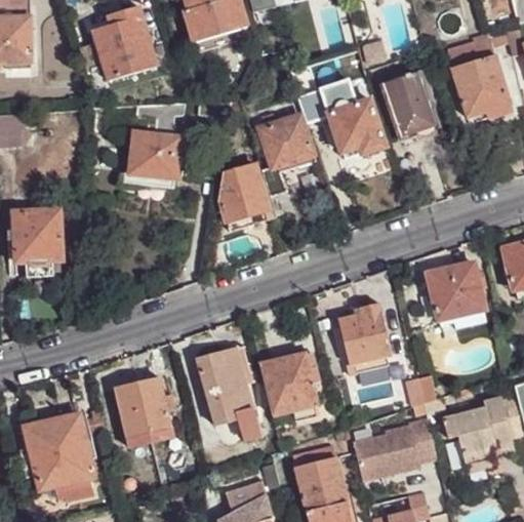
[(0,17),(27,17),(26,0),(0,0),(0,17)]
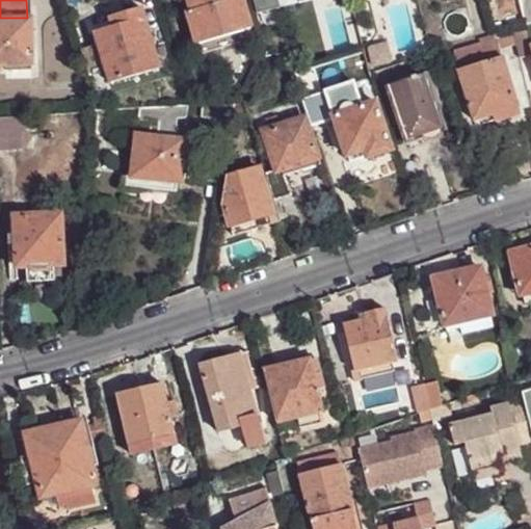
[(194,41),(249,26),(241,0),(186,0),(188,6),(184,7),(194,41)]
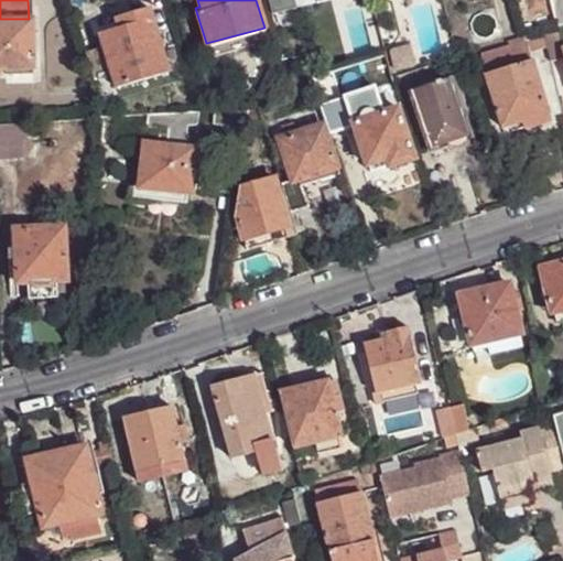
[(551,0),(558,25),(562,23),(562,0),(551,0)]
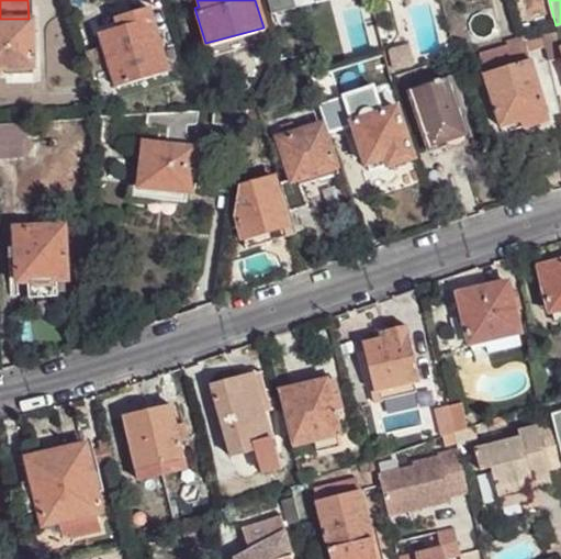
[(128,23),(120,25),(98,32),(97,32),(113,85),(166,67),(147,4),(125,11),(126,15),(128,23)]
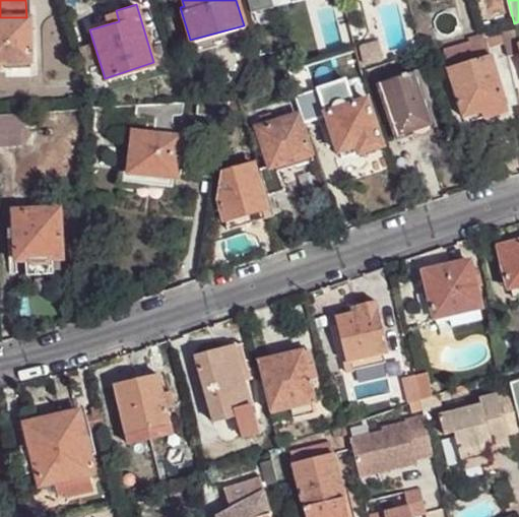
[(109,15),(111,23),(119,21),(117,14),(109,15)]
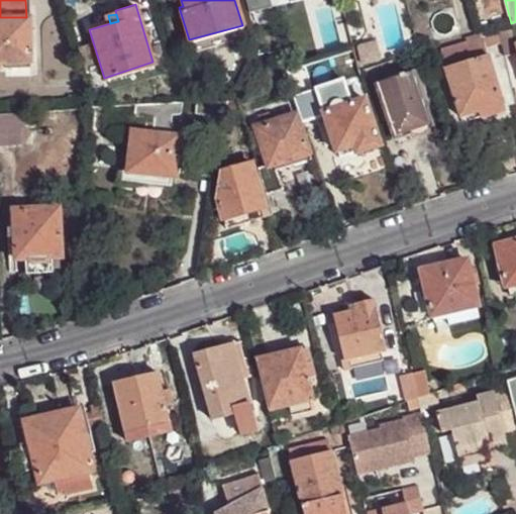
[(28,53),(27,31),(26,17),(0,17),(0,61),(28,62),(28,53)]
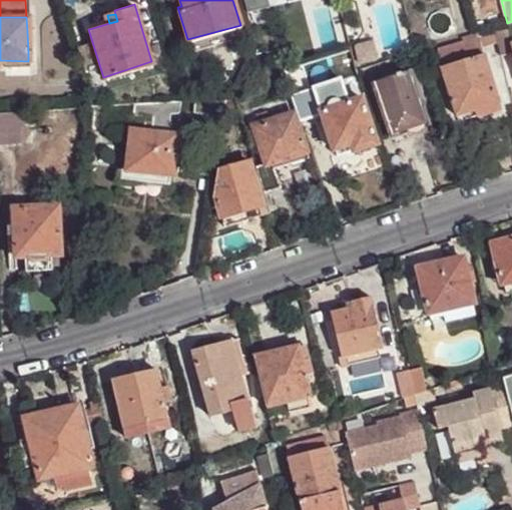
[(511,40),(507,23),(493,26),(494,30),(498,44),(500,53),(511,50),(511,45),(511,44),(511,40)]
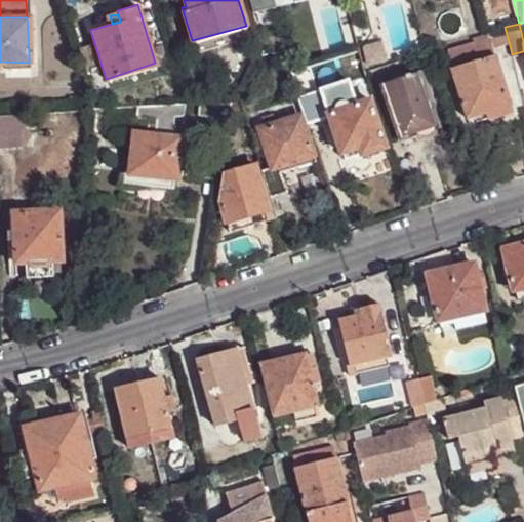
[(249,35),(246,26),(192,40),(195,49),(249,35)]
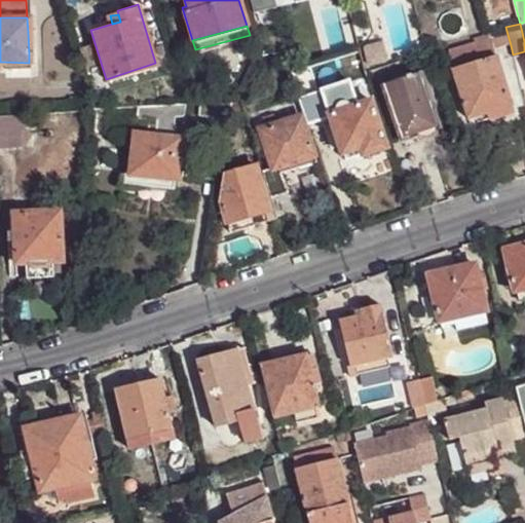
[(511,45),(507,31),(491,35),(494,49),(511,45)]
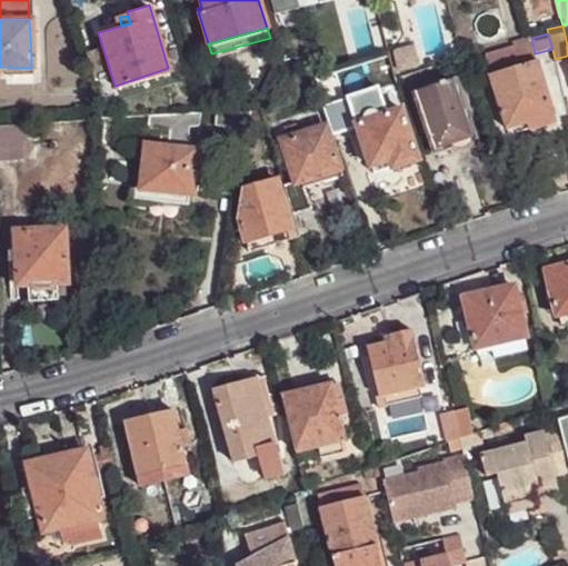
[(514,46),(519,65),(537,59),(535,53),(531,38),(514,42),(514,46)]
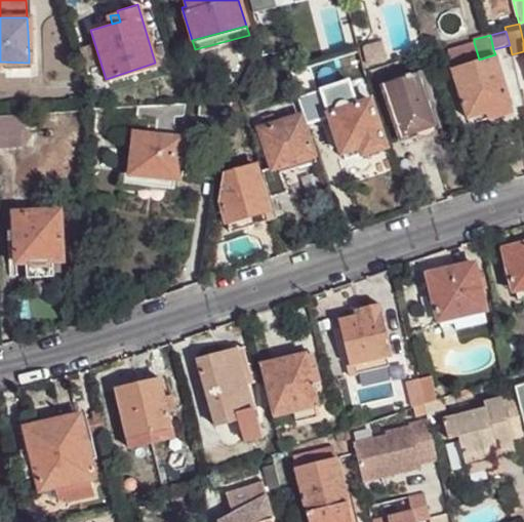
[(413,38),(416,53),(426,50),(421,36),(413,38)]
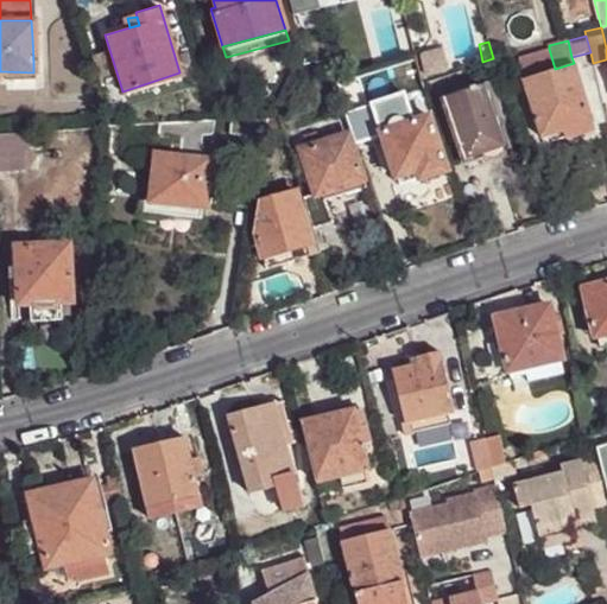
[(441,45),(419,50),(425,72),(446,68),(441,45)]
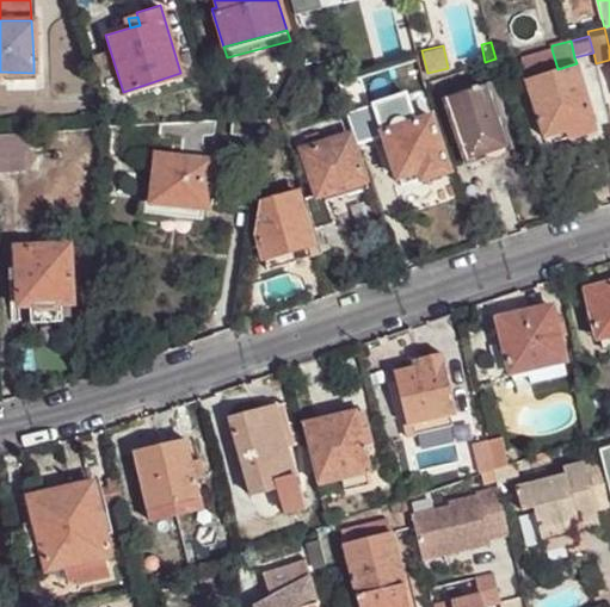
[(521,59),(525,78),(558,69),(552,49),(521,59)]
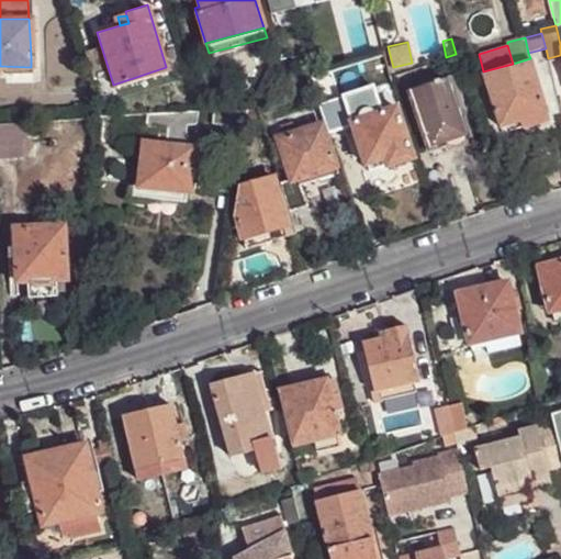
[(520,120),(546,112),(530,58),(513,64),(483,71),(500,126),(520,120)]
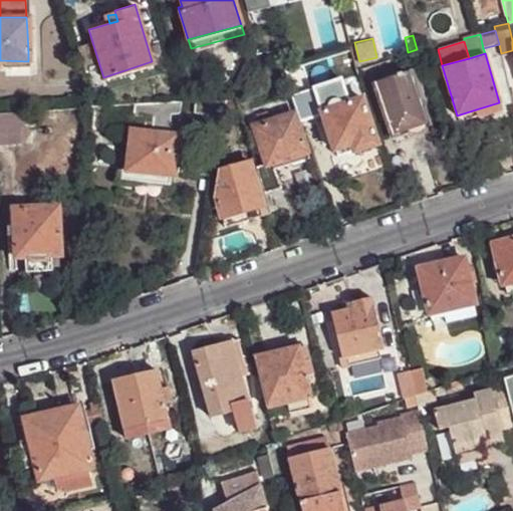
[(412,68),(373,81),(393,139),(430,125),(412,68)]
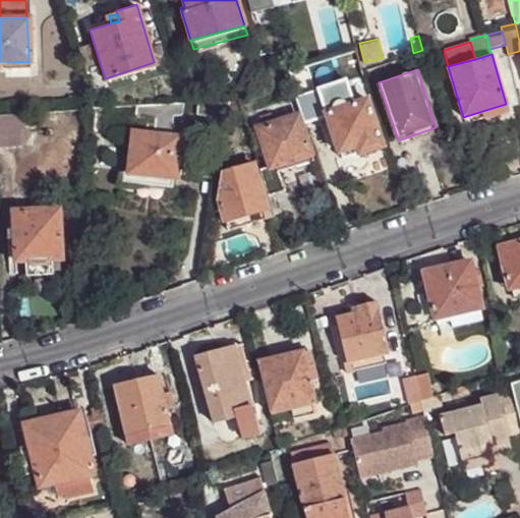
[(299,110),(307,133),(330,125),(326,112),(352,103),(345,84),(320,94),(318,89),(312,90),(309,76),(291,82),(294,94),(299,110)]
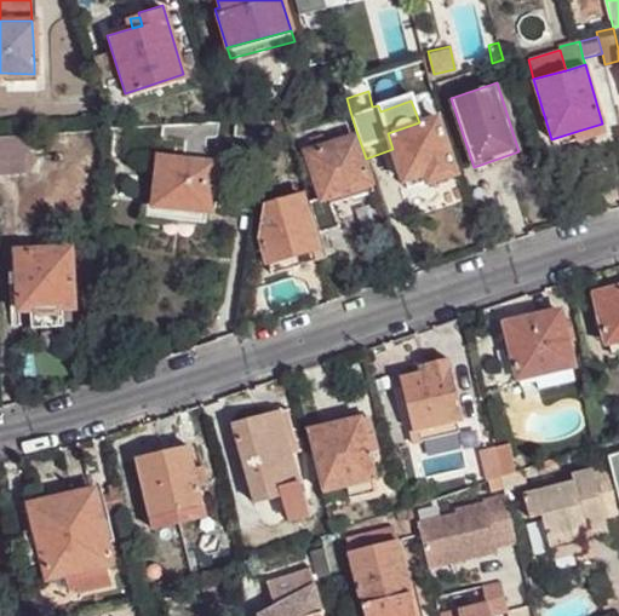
[(410,93),(378,105),(380,111),(411,101),(410,93)]
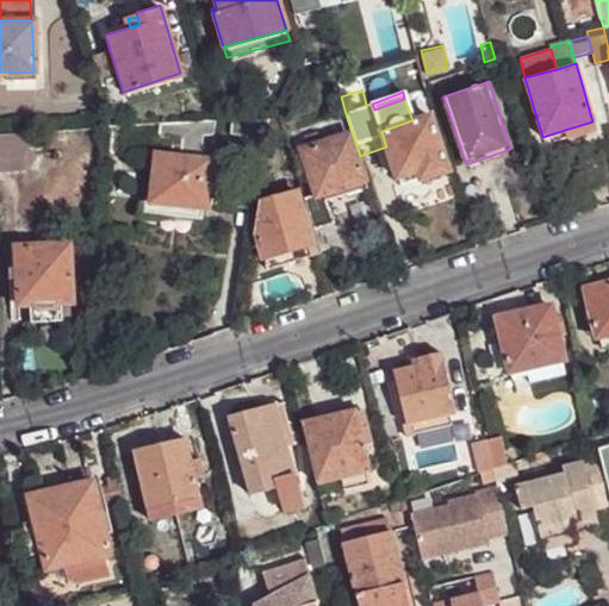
[(348,129),(350,129),(345,110),(330,114),(336,131),(348,129)]
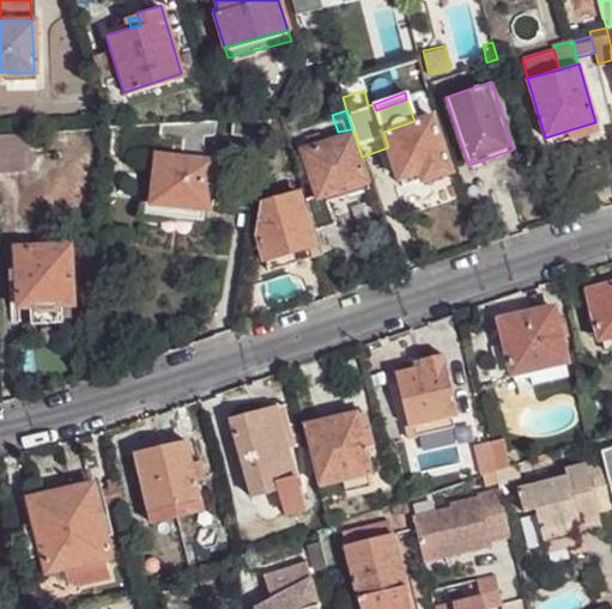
[(383,132),(388,147),(403,187),(450,169),(430,115),(414,121),(383,132)]
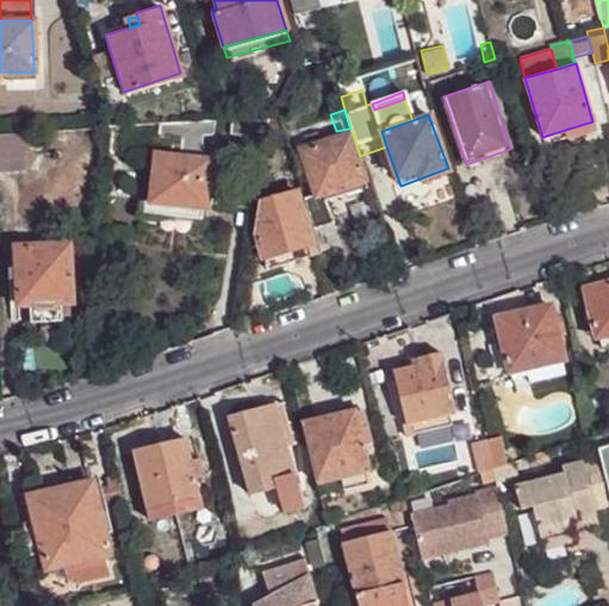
[(217,117),(159,120),(156,135),(173,133),(181,133),(203,133),(213,133),(217,117)]
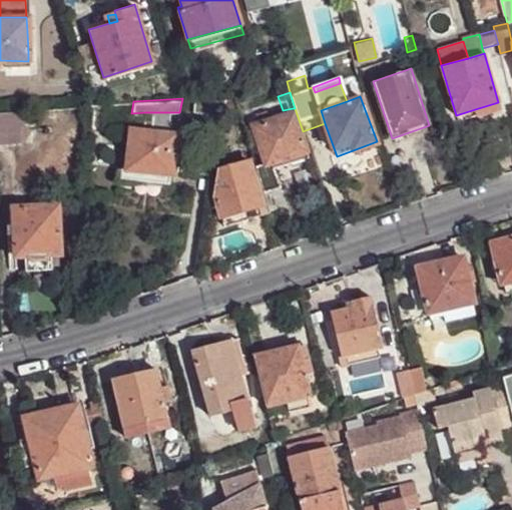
[(500,109),(498,102),(475,109),(477,116),(500,109)]
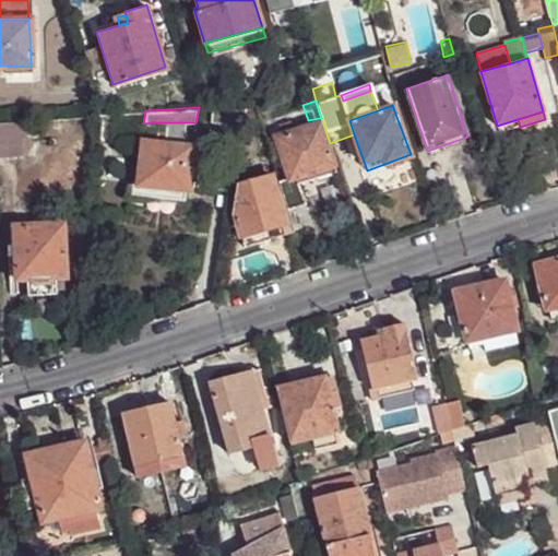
[(289,177),(296,176),(335,166),(319,118),(308,120),(273,129),(289,177)]
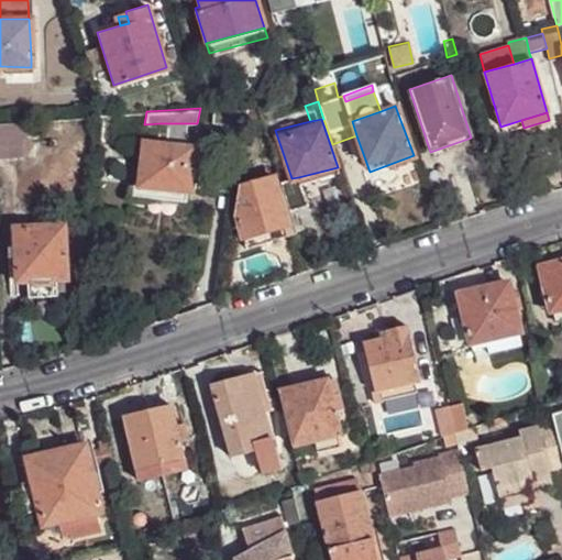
[(0,154),(23,153),(21,120),(0,121),(0,154)]
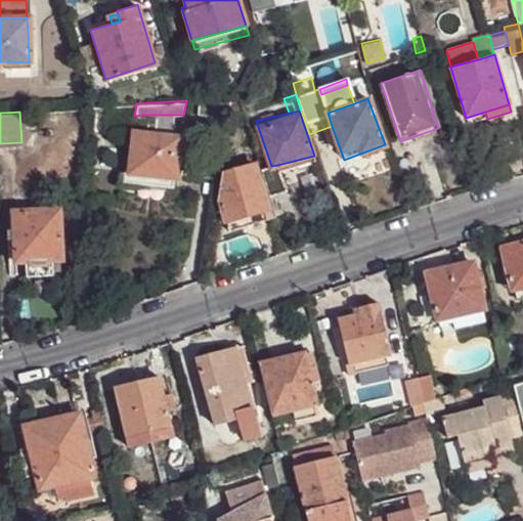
[(154,133),(156,115),(148,115),(145,132),(154,133)]
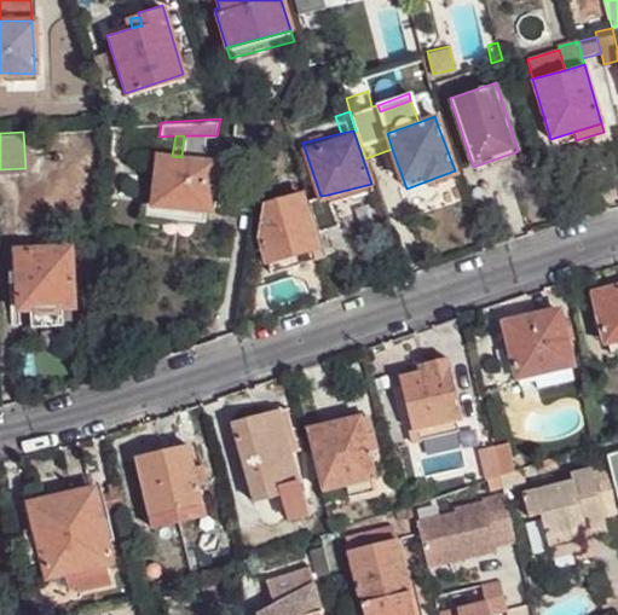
[(202,158),(206,135),(184,135),(182,157),(202,158)]
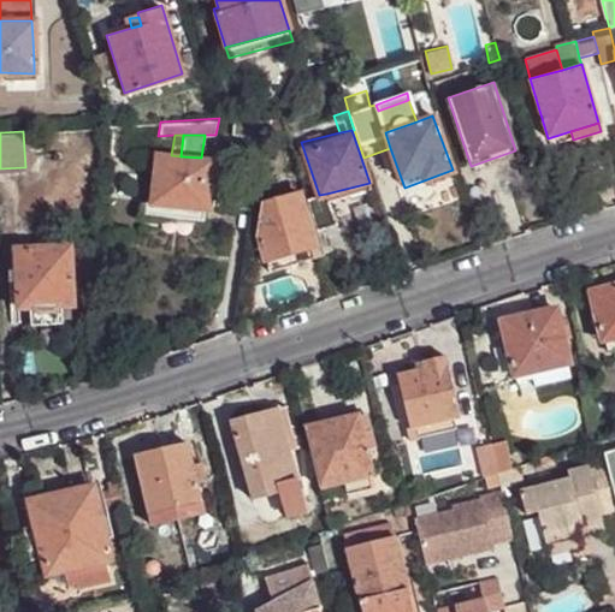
[(210,159),(201,158),(181,156),(171,155),(155,154),(153,180),(151,201),(205,207),(205,205),(210,159)]
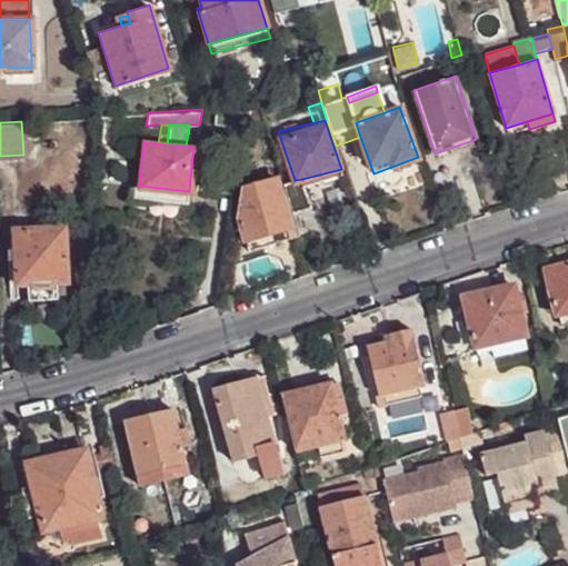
[(135,166),(130,196),(130,201),(188,207),(188,201),(190,189),(189,189),(189,191),(139,186),(141,167),(135,166)]
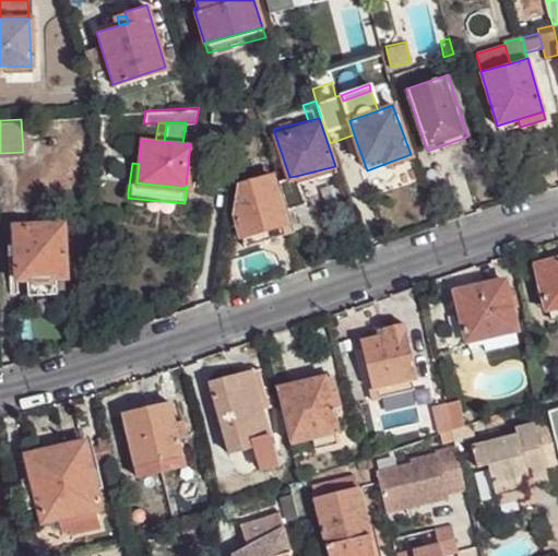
[(271,173),(240,184),(235,213),(240,236),(268,227),(270,236),(293,229),(286,205),(279,180),(279,179),(273,181),(271,173)]
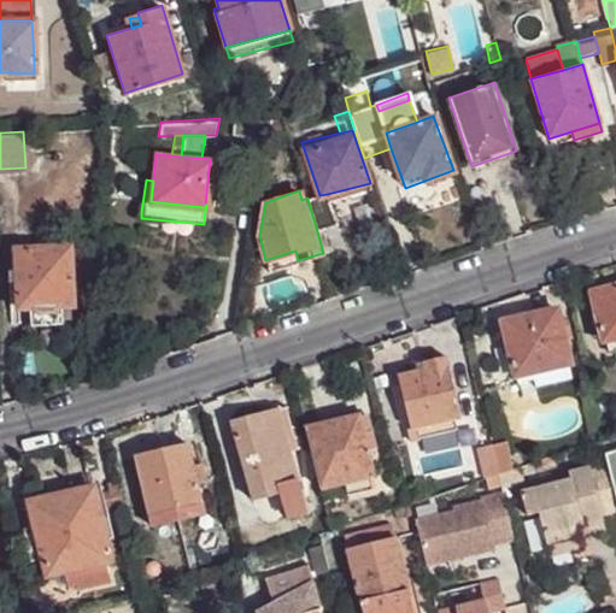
[(320,195),(308,199),(316,227),(334,220),(327,194),(320,195)]
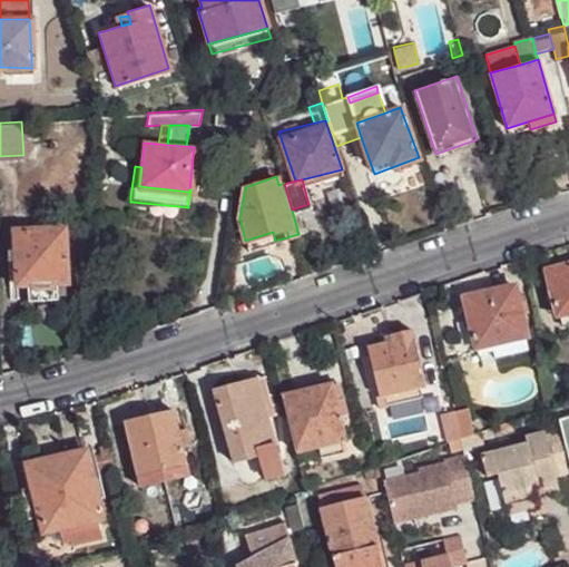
[(27,282),(56,281),(62,282),(59,226),(8,230),(11,284),(27,282)]
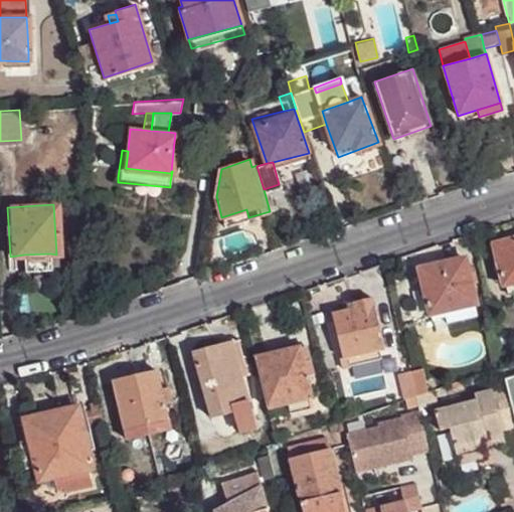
[(246,209),(221,217),(223,225),(248,217),(246,209)]
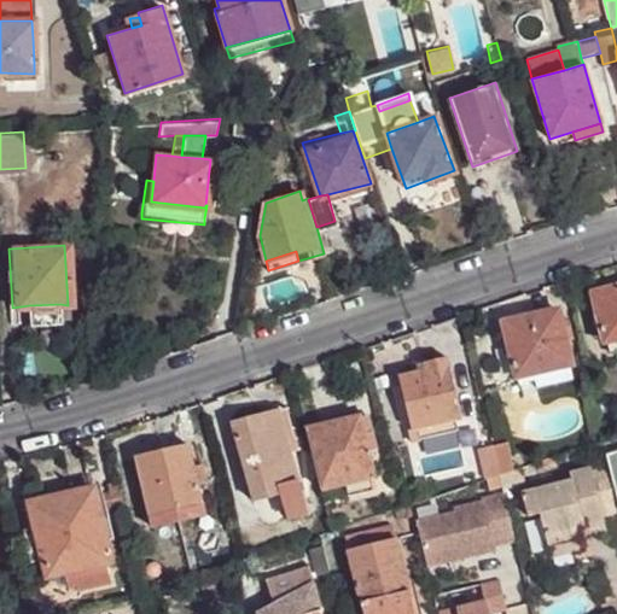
[(604,340),(616,337),(616,286),(593,292),(604,340)]
